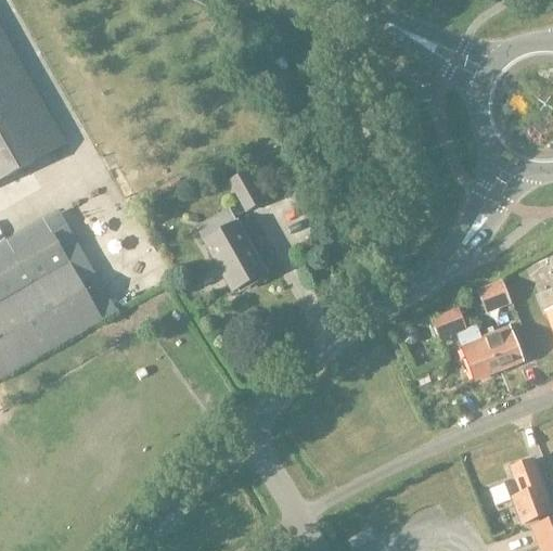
[(0,26),(0,178),(66,142),(0,26)]
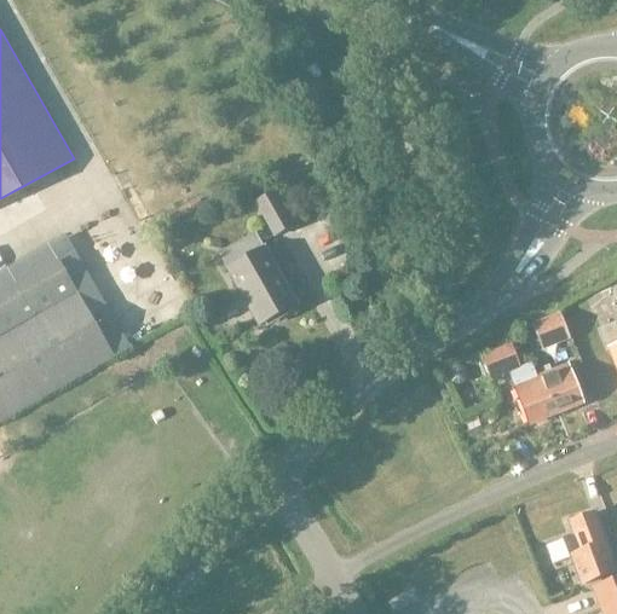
[(322,74),(313,58),(304,63),(311,79),(322,74)]
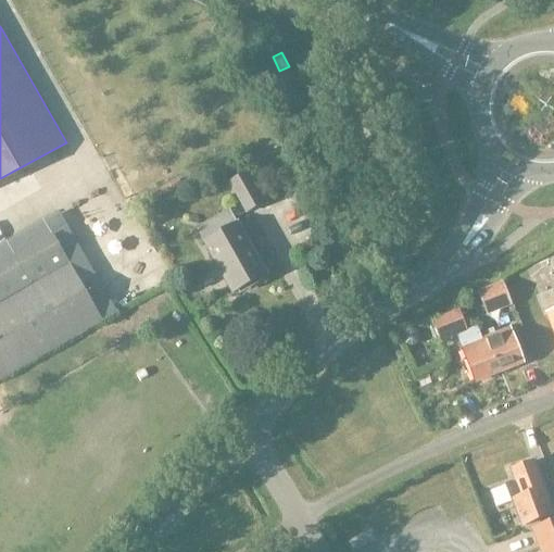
[(265,200),(248,168),(229,179),(247,211),(265,200)]
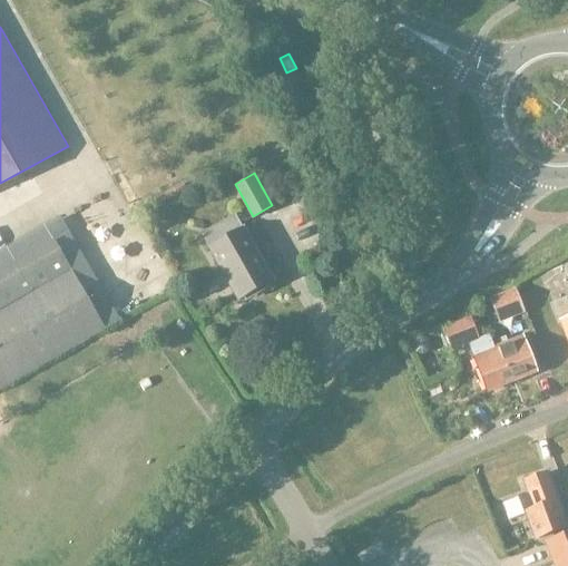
[(244,226),(209,245),(238,298),(274,279),(244,226)]
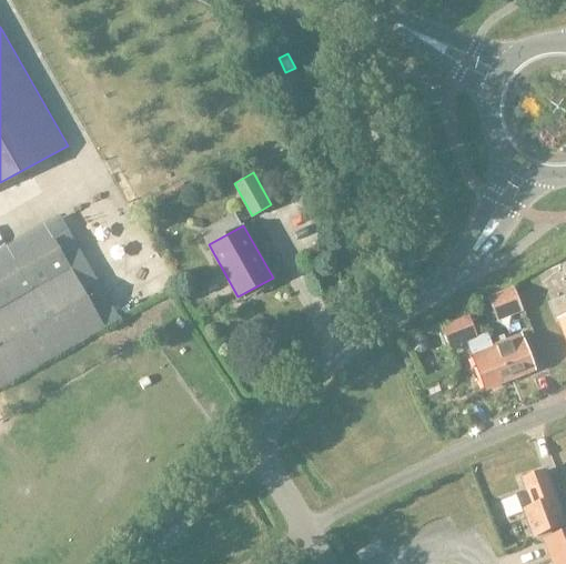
[(0,384),(104,325),(93,305),(54,238),(0,268),(0,384)]
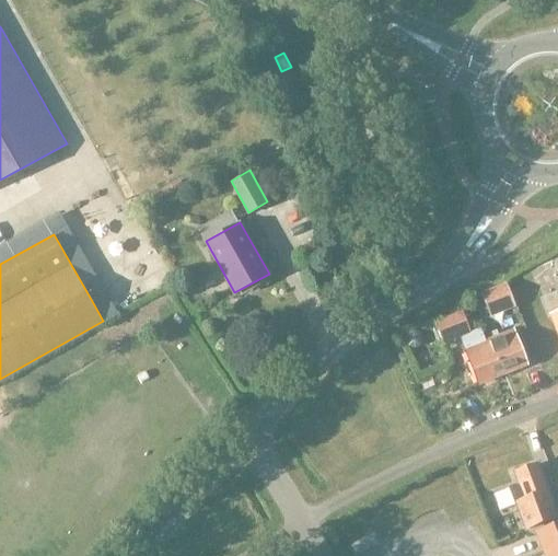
[(483,290),(492,314),(516,304),(507,280),(483,290)]
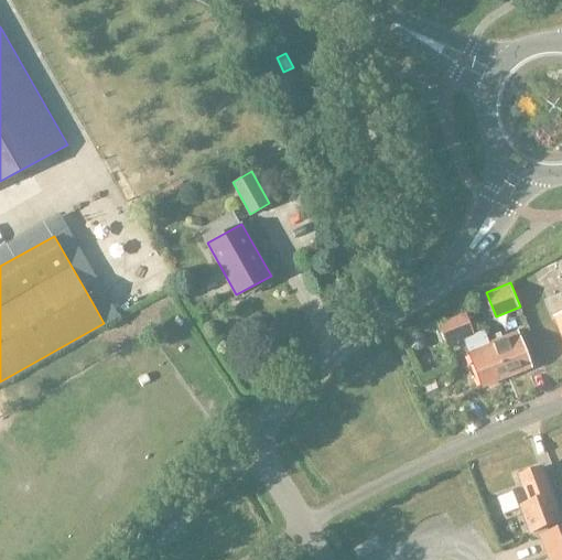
[(561,292),(546,300),(552,316),(557,315),(561,327),(561,292)]
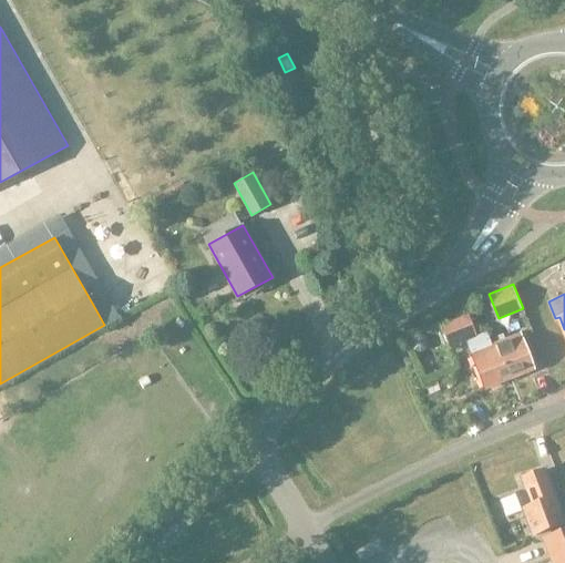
[(440,324),(449,346),(466,339),(485,386),(510,376),(495,341),(491,343),(486,331),(476,335),(468,313),(440,324)]
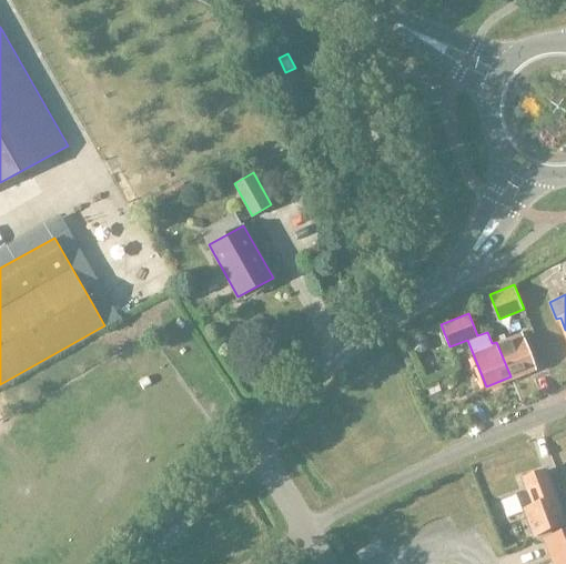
[(502,340),(496,342),(511,376),(535,366),(522,332),(506,338),(504,333),(499,334),(502,340)]
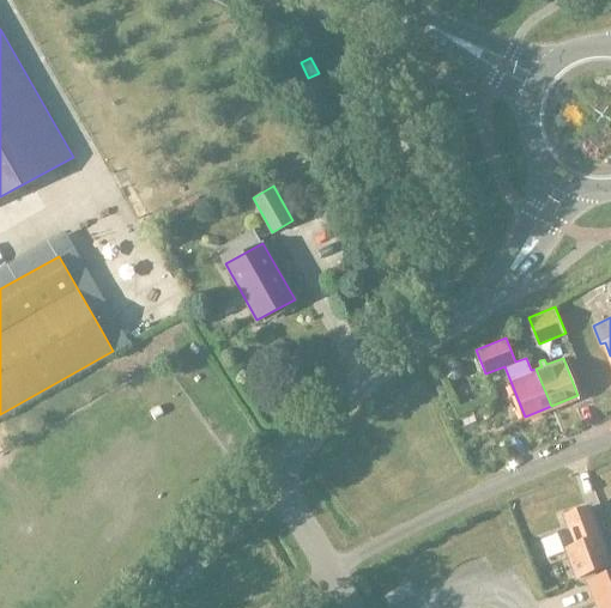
[(564,515),(569,527),(560,530),(575,572),(609,560),(588,506),(564,515)]
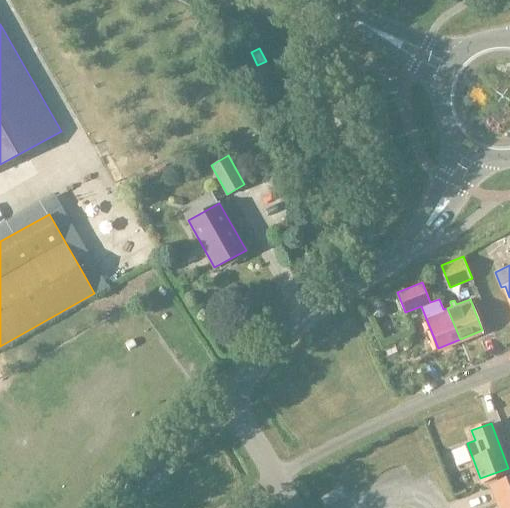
[(387,487),(413,475),(410,468),(383,480),(387,487)]
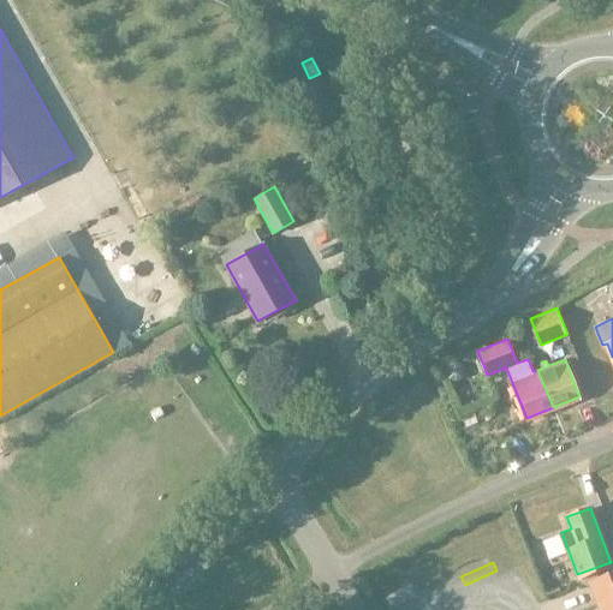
[(612,572),(590,581),(601,609),(612,609),(612,572)]
